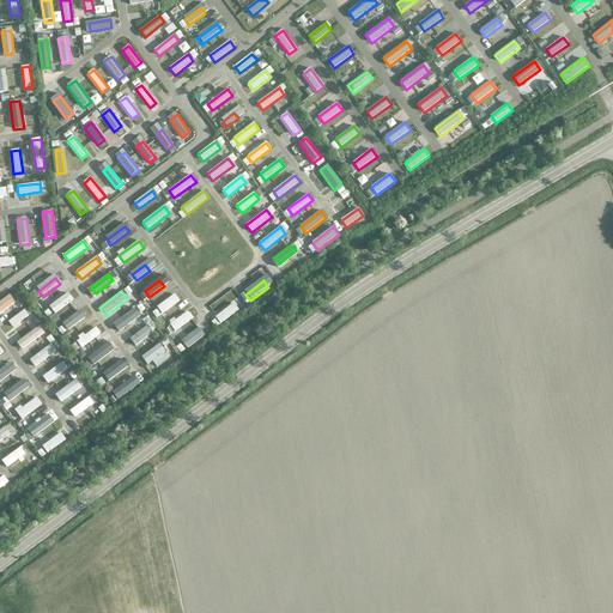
[(49,307),(55,314),(73,301),(68,293),(49,307)]
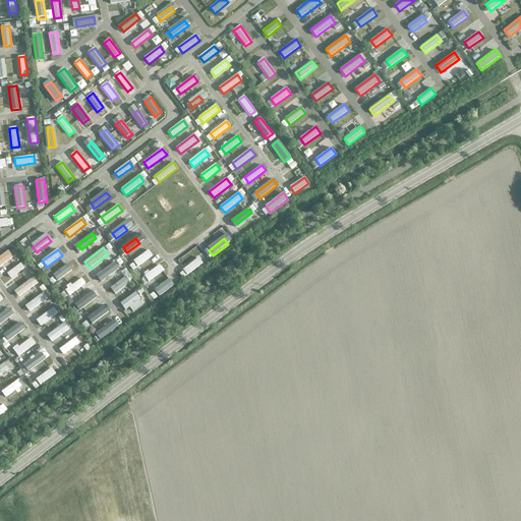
[(133,262),(137,268),(153,256),(149,250),(133,262)]
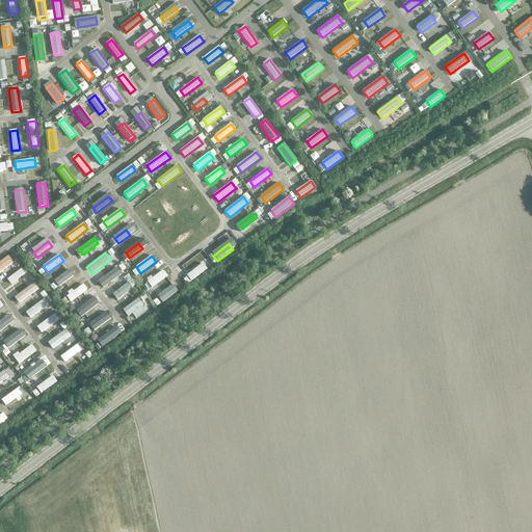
[(0,272),(14,262),(8,257),(0,262),(0,272)]
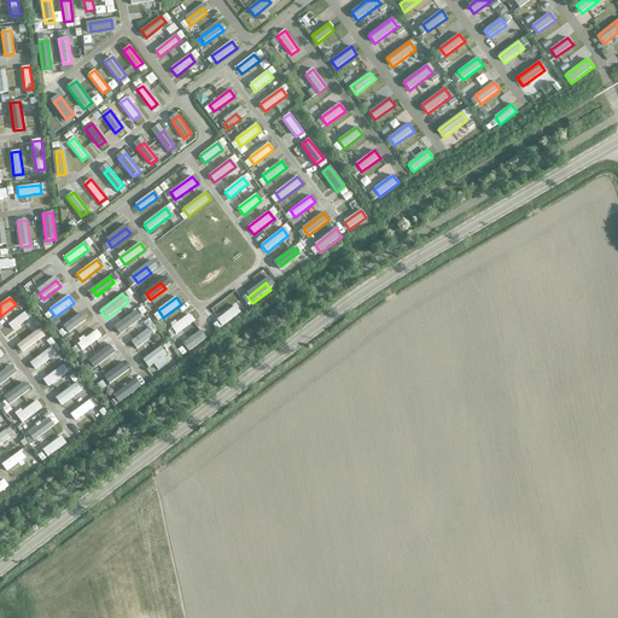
[(222,327),(242,313),(235,307),(217,321),(222,327)]
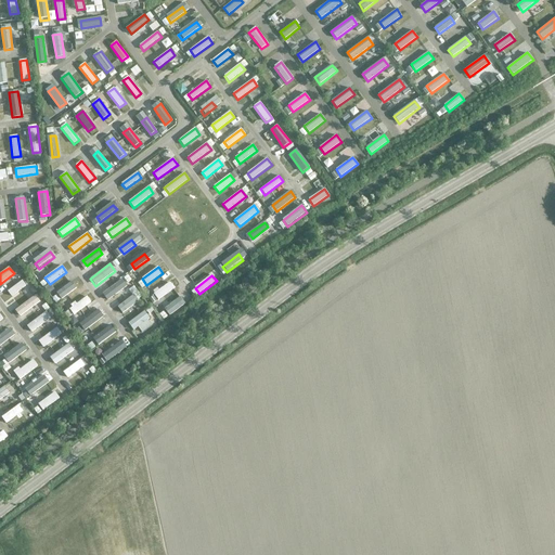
[(127,286),(123,280),(103,294),(107,300),(127,286)]
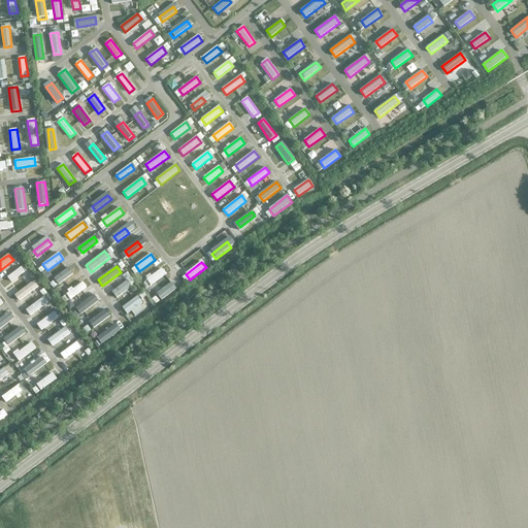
[(21,267),(7,277),(11,283),(25,272),(21,267)]
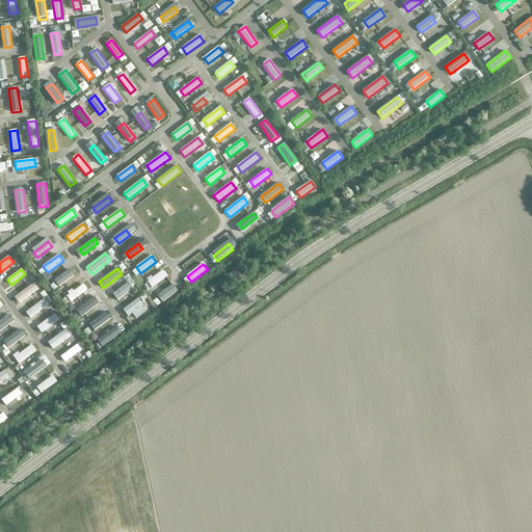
[(54,281),(58,288),(74,276),(69,270),(54,281)]
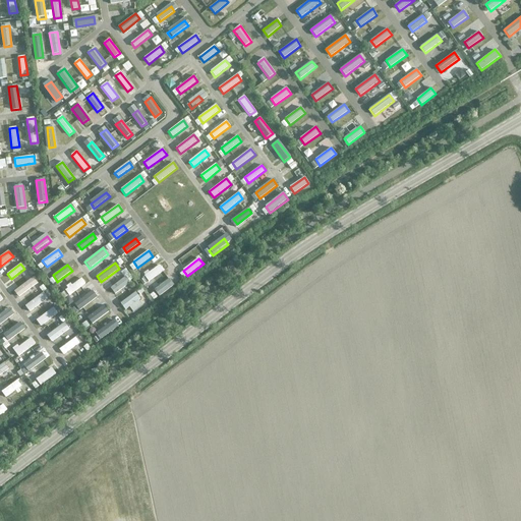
[(164,271),(159,266),(145,277),(149,282),(164,271)]
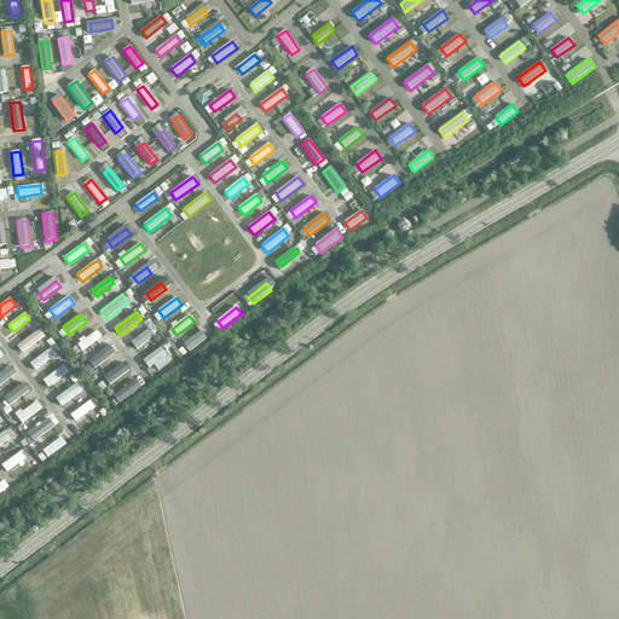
[(17,346),(22,353),(45,336),(40,329),(17,346)]
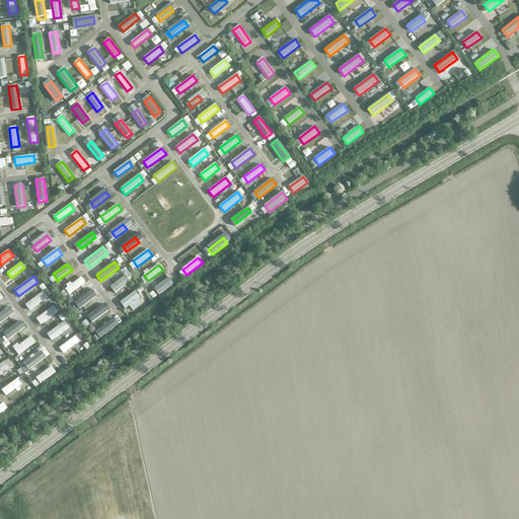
[(129,283),(124,277),(110,287),(115,293),(129,283)]
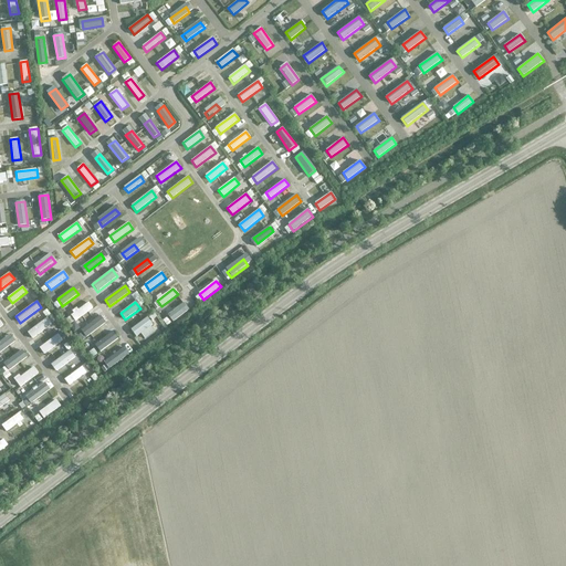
[(71,316),(75,322),(93,308),(88,303),(71,316)]
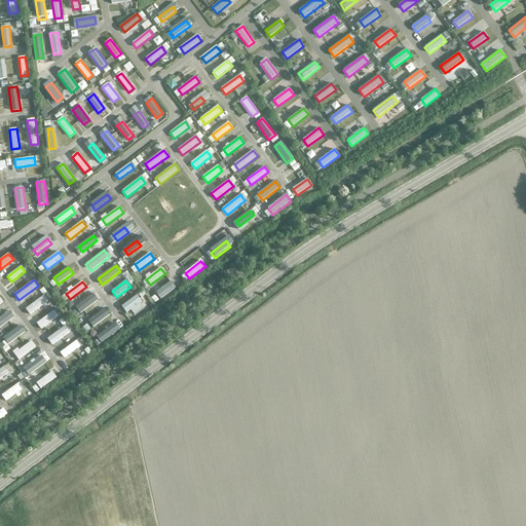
[(160,299),(172,291),(168,286),(156,294),(160,299)]
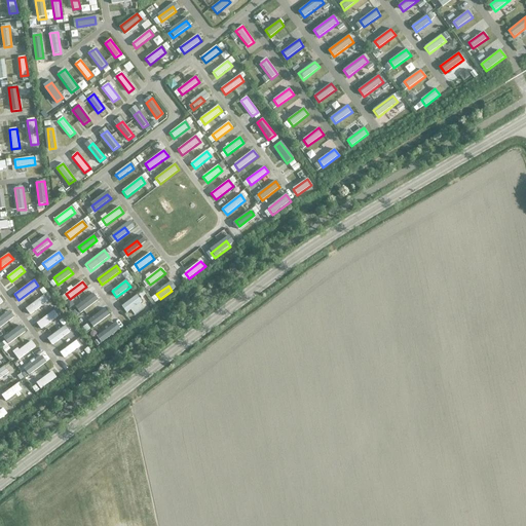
[(137,295),(121,306),(126,313),(142,302),(137,295)]
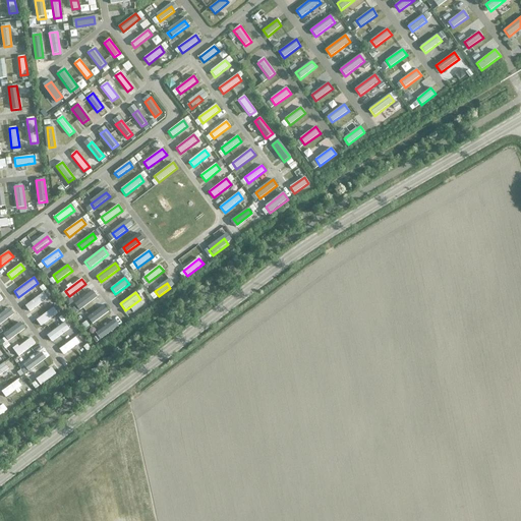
[(44,293),(25,306),(30,312),(48,298),(44,293)]
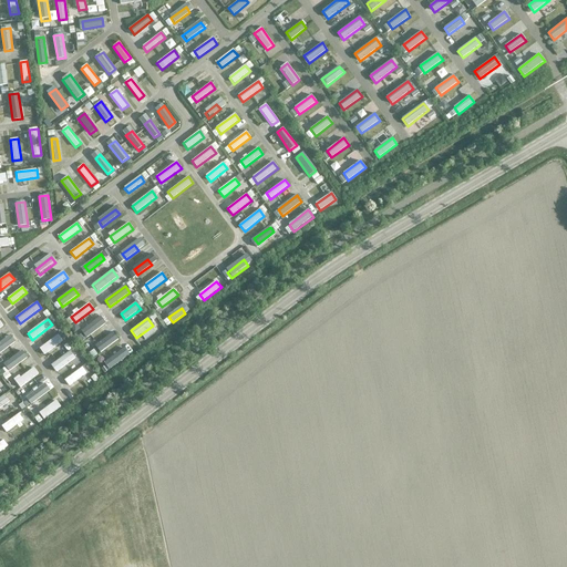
[(82,332),(86,339),(102,326),(98,320),(82,332)]
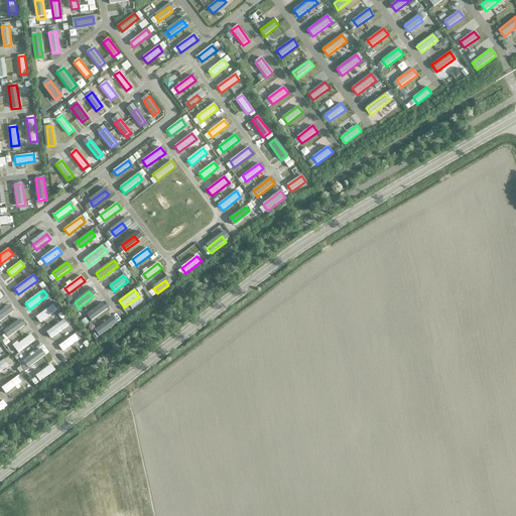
[(40,324),(57,310),(52,304),(36,317),(40,324)]
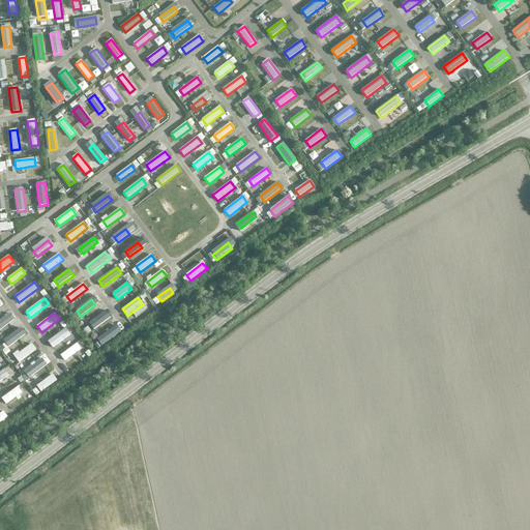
[(92,331),(108,320),(102,314),(88,325),(92,331)]
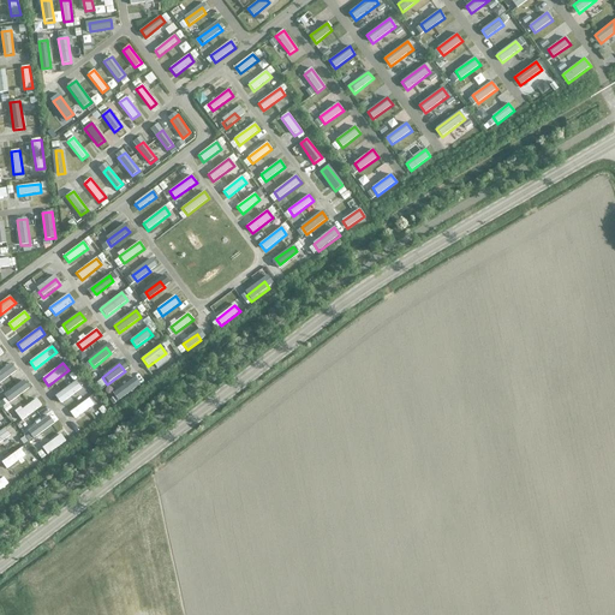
[(0,383),(13,375),(9,368),(0,374),(0,383)]
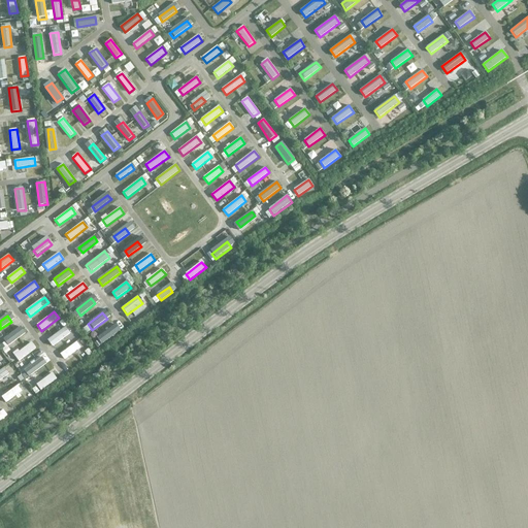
[(114,326),(98,338),(102,344),(119,331),(114,326)]
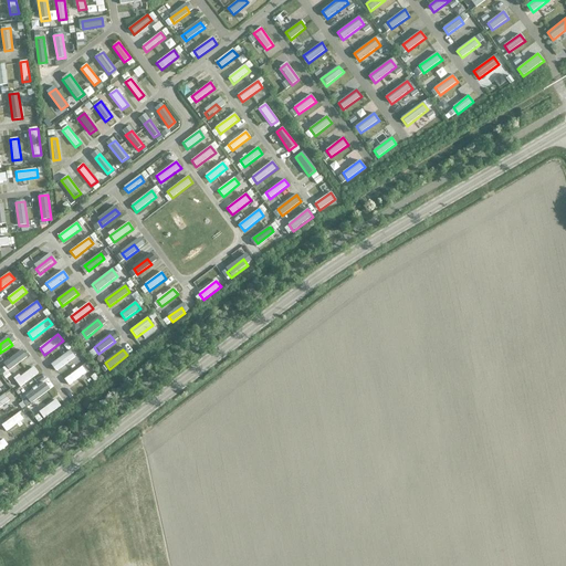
[(75,358),(70,350),(51,365),(56,371),(75,358)]
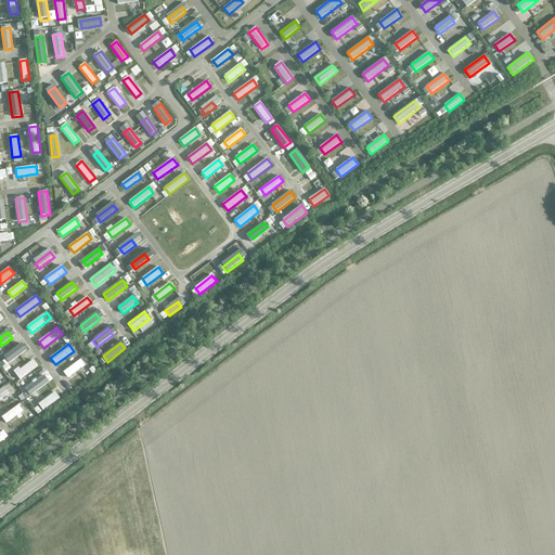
[(3,358),(8,364),(25,351),(21,346),(3,358)]
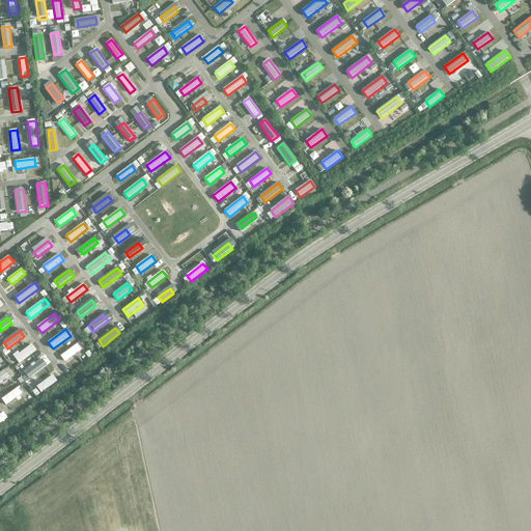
[(36,351),(31,344),(15,358),(19,363),(36,351)]
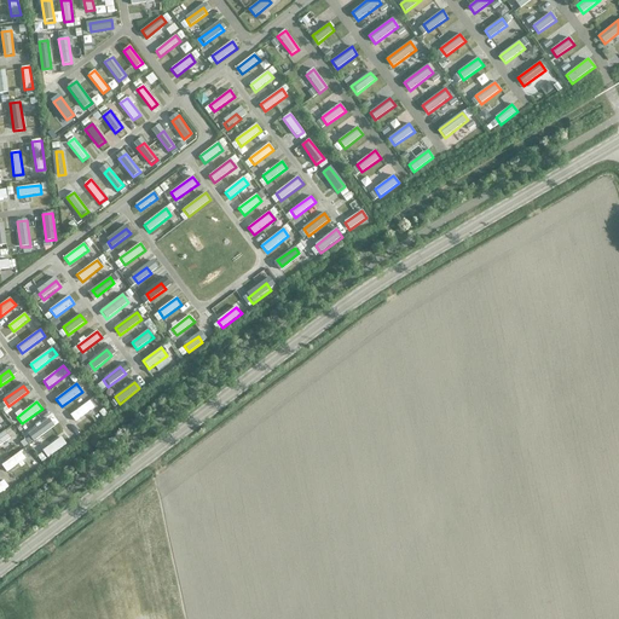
[(75,422),(94,408),(90,401),(70,415),(75,422)]
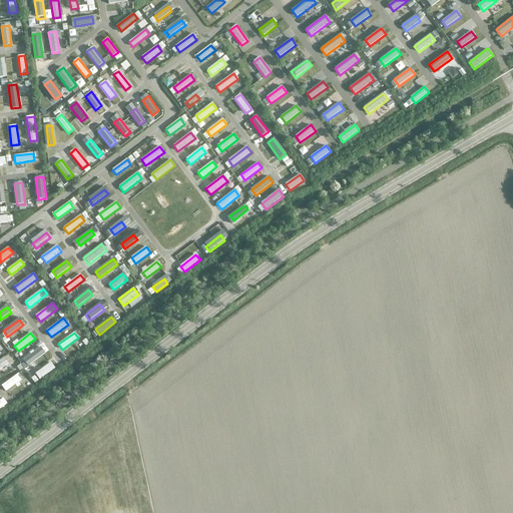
[(45,354),(41,349),(25,360),(29,366),(45,354)]
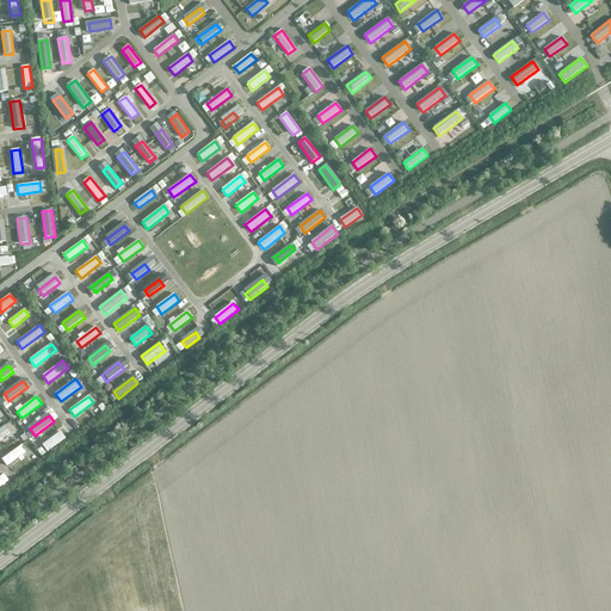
[(0,439),(11,433),(5,425),(0,429),(0,439)]
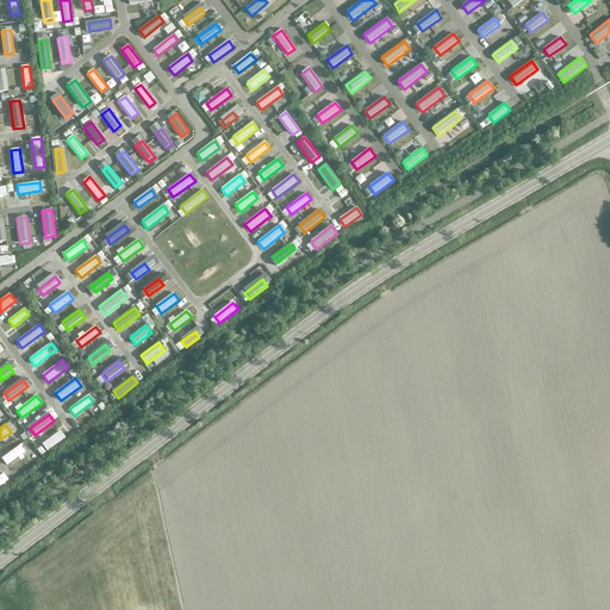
[(47,452),(66,439),(61,431),(42,444),(47,452)]
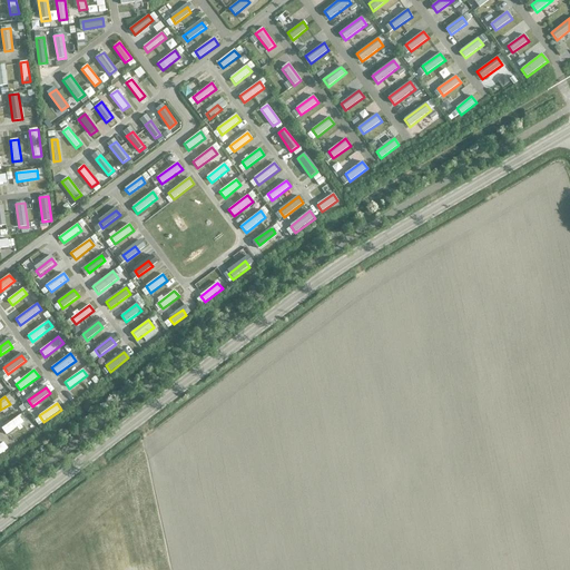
[(1,429),(7,435),(23,423),(19,416),(1,429)]
